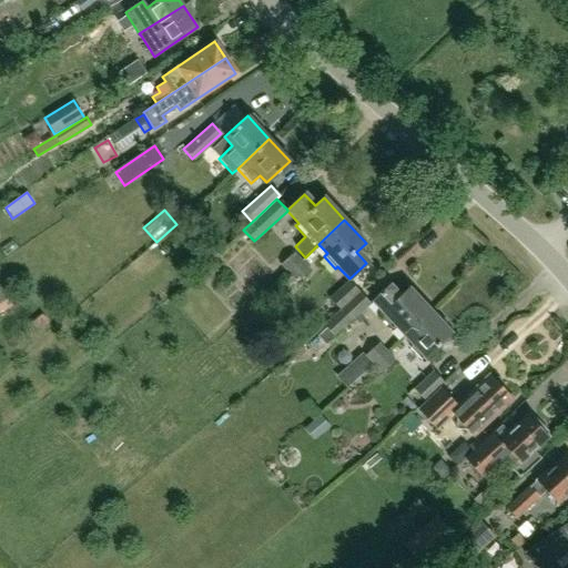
[(232,273),(246,262),(235,247),(221,259),(232,273)]
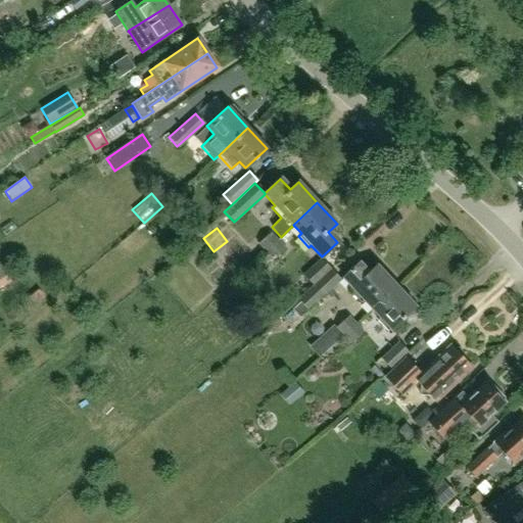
[(258,243),(266,250),(278,239),(271,231),(258,243)]
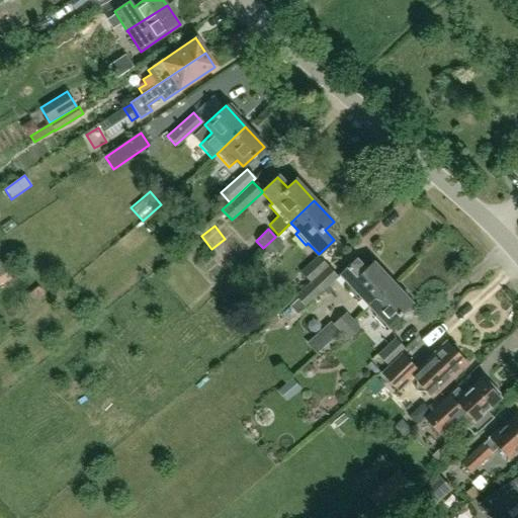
[(283,245),(275,237),(263,248),(271,256),(283,245)]
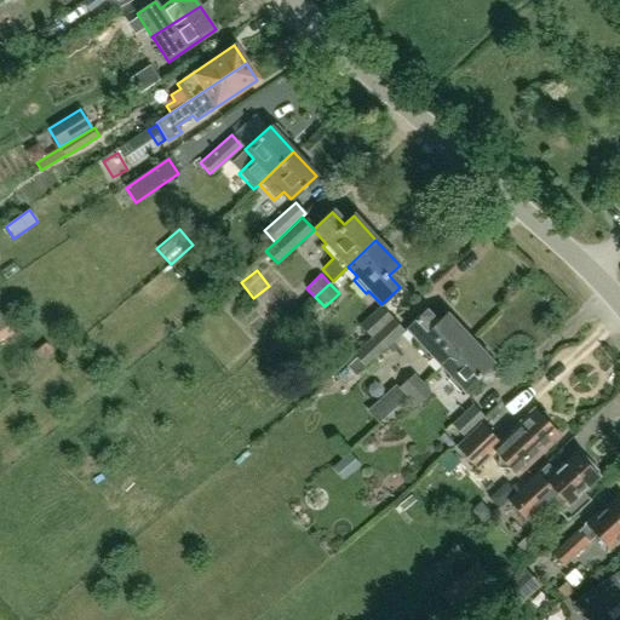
[(382,329),(392,320),(380,306),(359,326),(371,339),(382,329)]
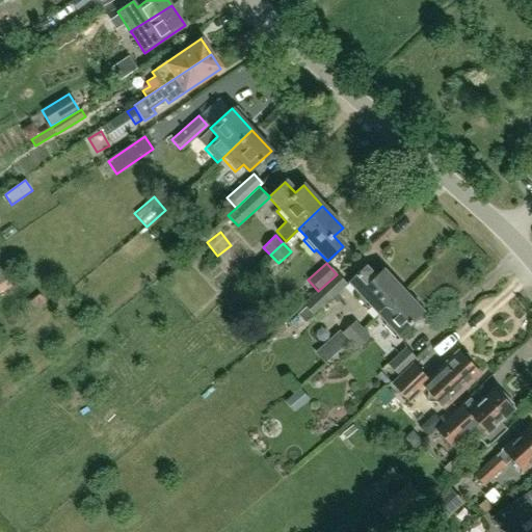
[(378,315),(403,292),(382,270),(375,277),(365,266),(349,281),(358,294),(355,297),(367,309),(370,306),(378,315)]
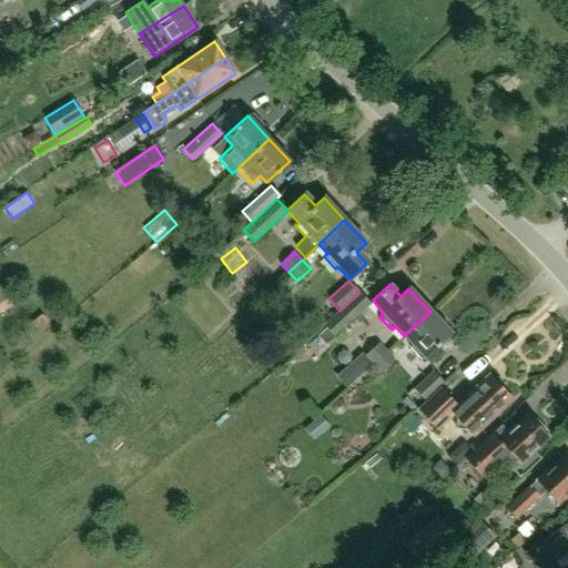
[(323,326),(334,337),(371,304),(359,293),(350,302),(340,311),(323,326)]
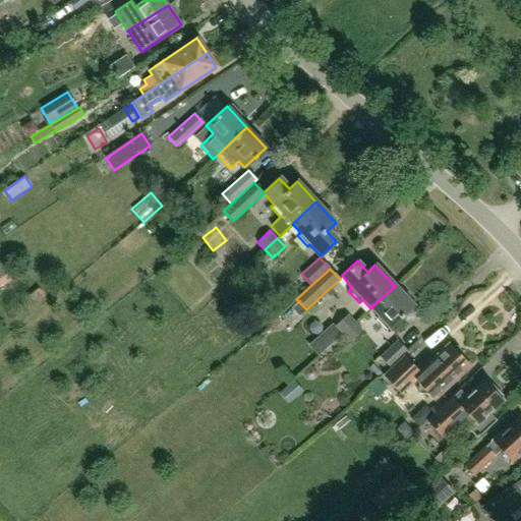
[(390,329),(413,306),(395,286),(370,308),(378,315),(374,319),(385,330),(389,327),(390,329)]
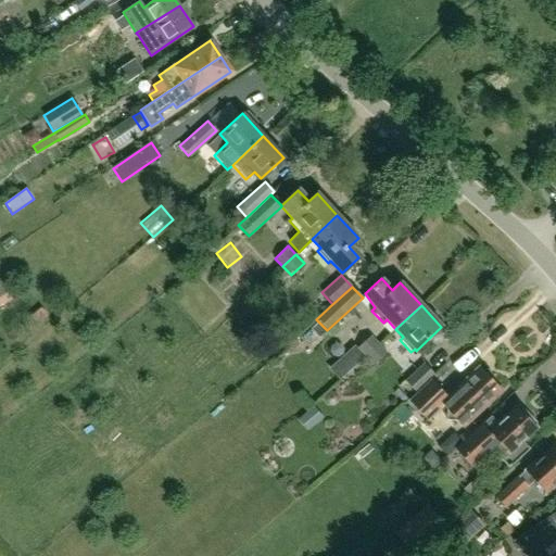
[(366,357),(378,345),(370,337),(357,349),(366,357)]
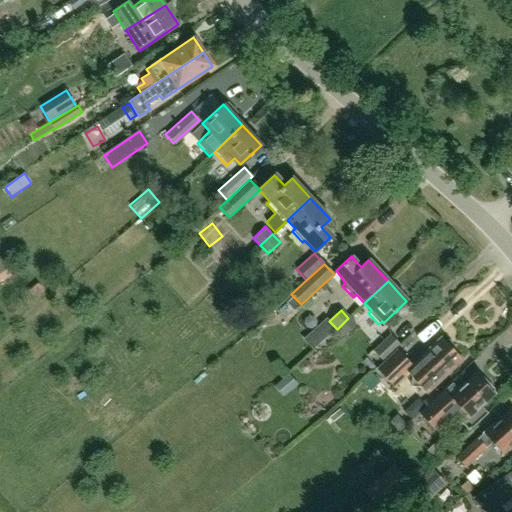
[(344,336),(355,325),(348,318),(337,329),(344,336)]
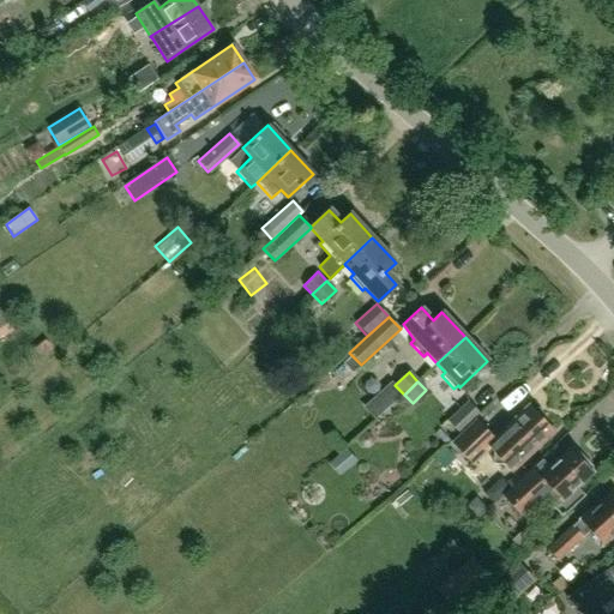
[(458,433),(479,414),(468,402),(446,421),(458,433)]
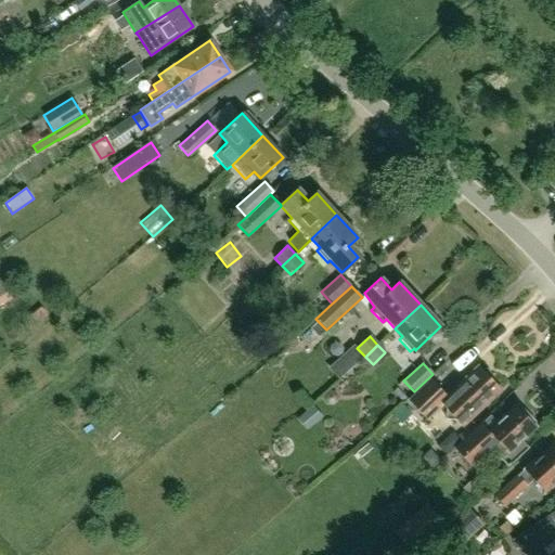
[(463,427),(502,391),(477,365),(444,396),(429,379),(408,400),(428,421),(443,407),(447,409),(446,420),(455,420),(463,427)]
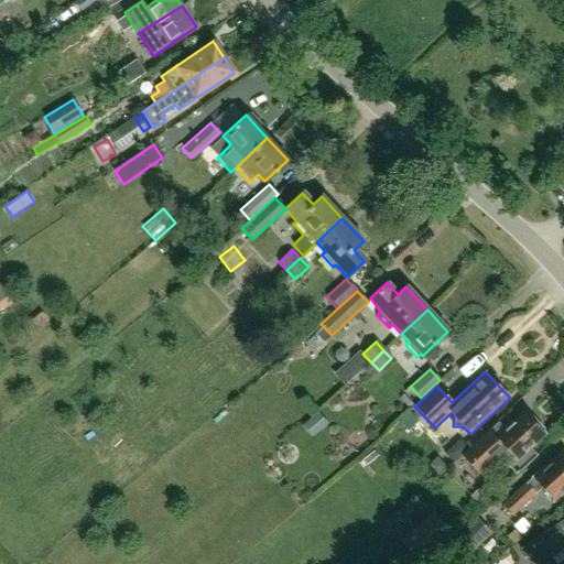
[(523,412),(503,430),(497,422),(461,455),(477,474),(498,455),(516,474),(534,456),(527,446),(542,433),(523,412)]
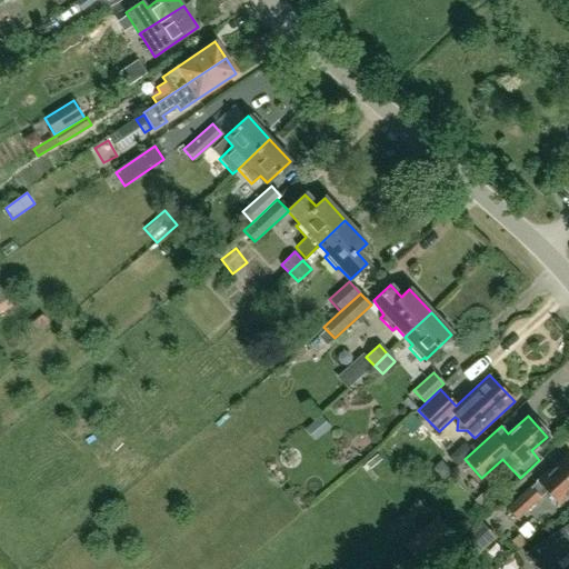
[(557,505),(568,493),(568,460),(567,459),(548,475),(547,472),(508,508),(517,519),(540,500),(539,499),(546,492),(557,505)]
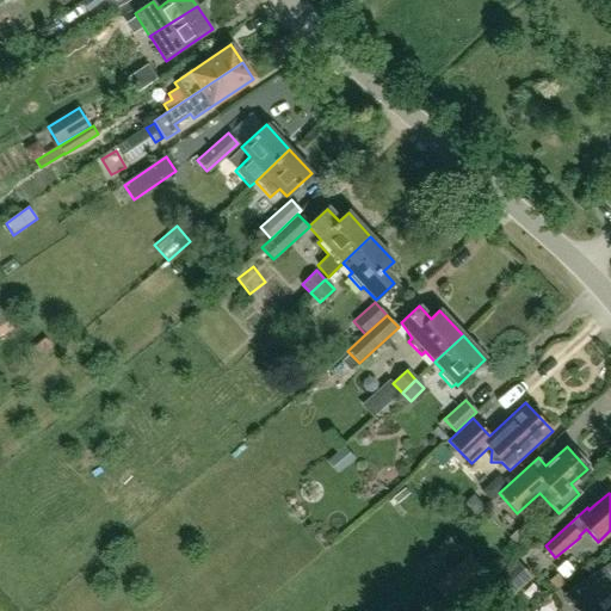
[(470,498),(462,505),(471,516),(483,507),(477,499),(470,498)]
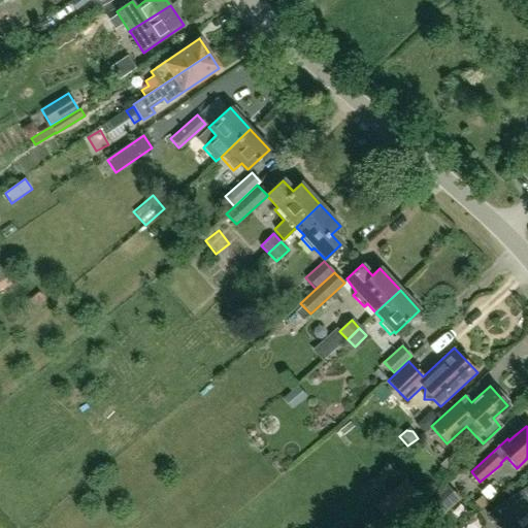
[(447,485),(413,517),(423,527),(429,527),(460,499),(447,485)]
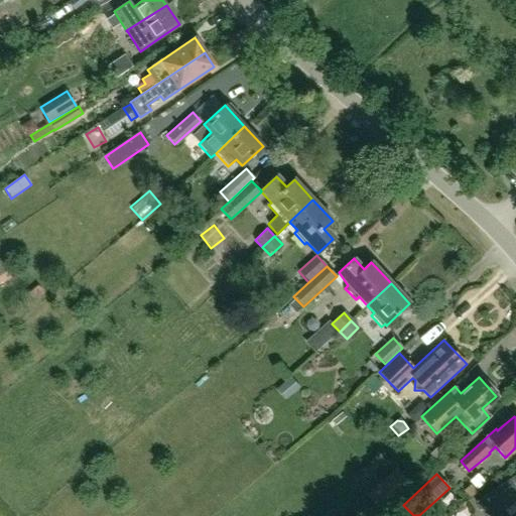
[(404,476),(381,498),(391,510),(415,488),(404,476)]
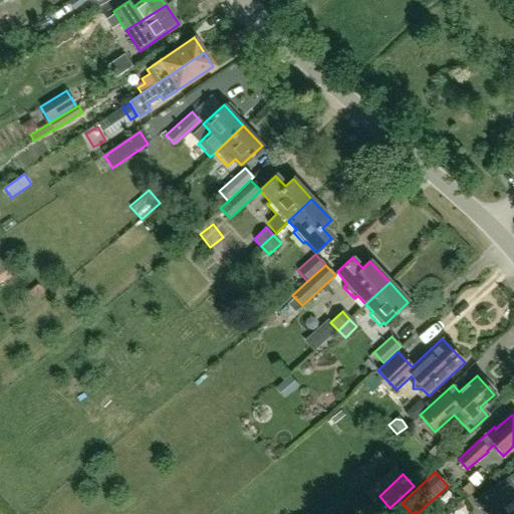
[(513,513),(513,474),(485,494),(476,501),(485,513),(513,513)]
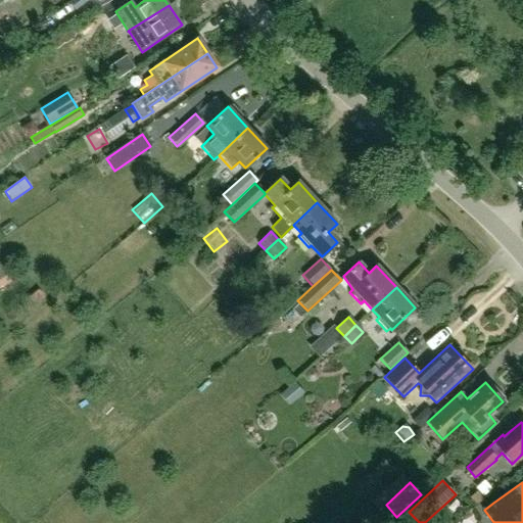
[(478,491),(470,497),(477,506),(484,498),(478,491)]
